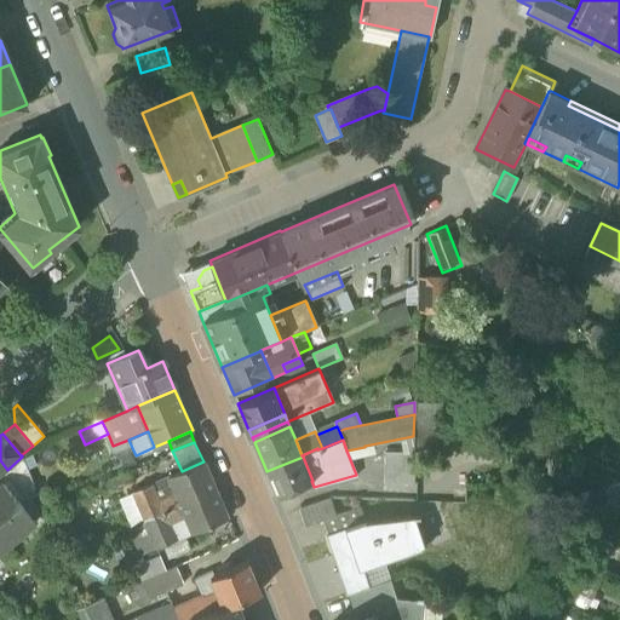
[(385,453),(384,466),(413,468),(413,454),(385,453)]
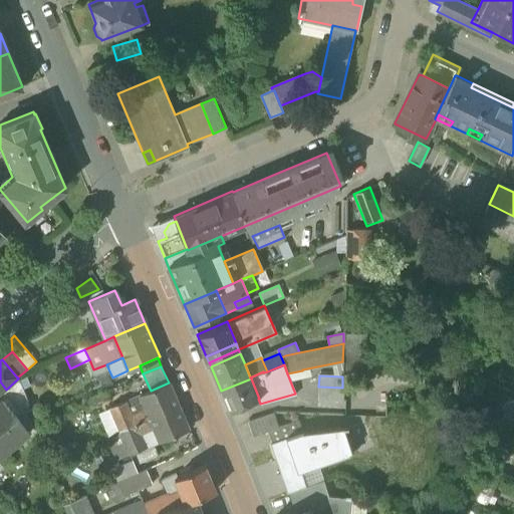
[(259,399),(251,378),(221,391),(230,412),(258,399),(259,399)]
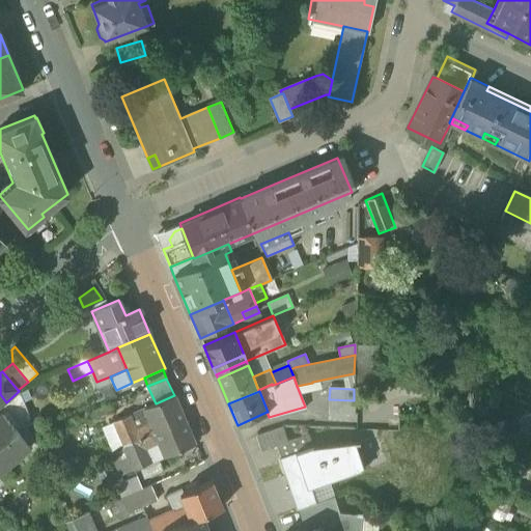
[(0,474),(23,455),(12,443),(20,437),(2,416),(0,417),(0,407),(6,402),(0,394),(0,474)]
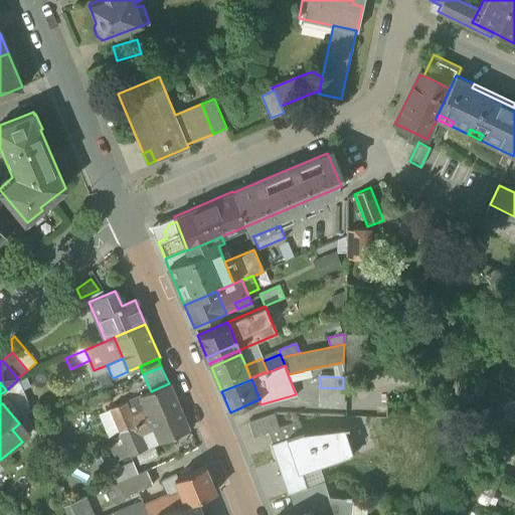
[(151,391),(140,396),(150,419),(180,406),(170,383),(169,383),(151,391)]
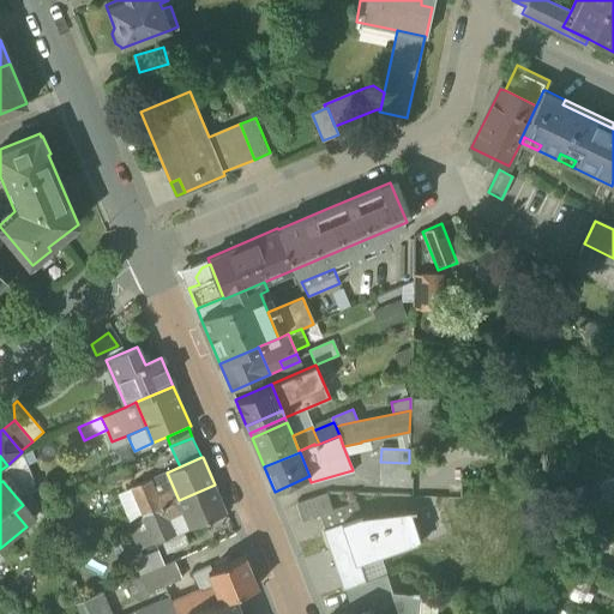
[(409,477),(409,463),(380,462),(380,477),(409,477)]
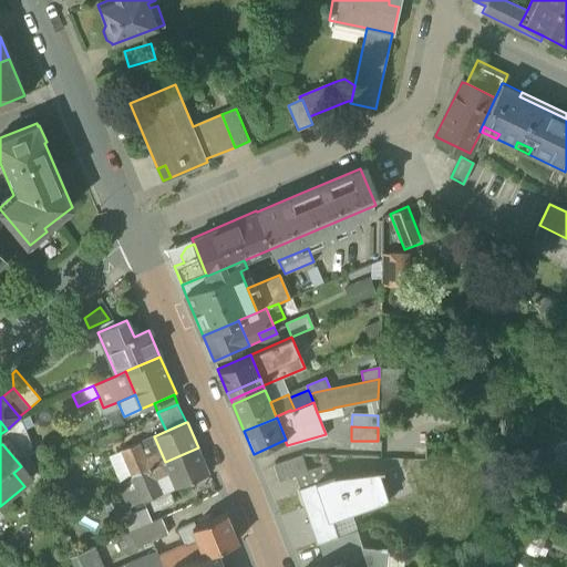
[(123,437),(119,428),(96,437),(101,447),(123,437)]
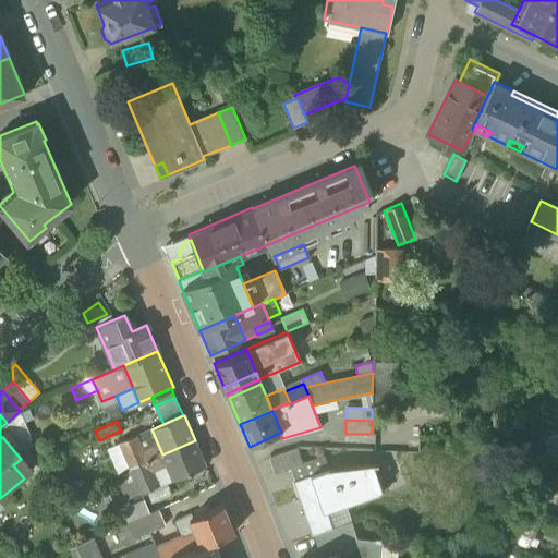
[(148,460),(162,455),(152,429),(119,444),(126,460),(130,469),(148,460)]
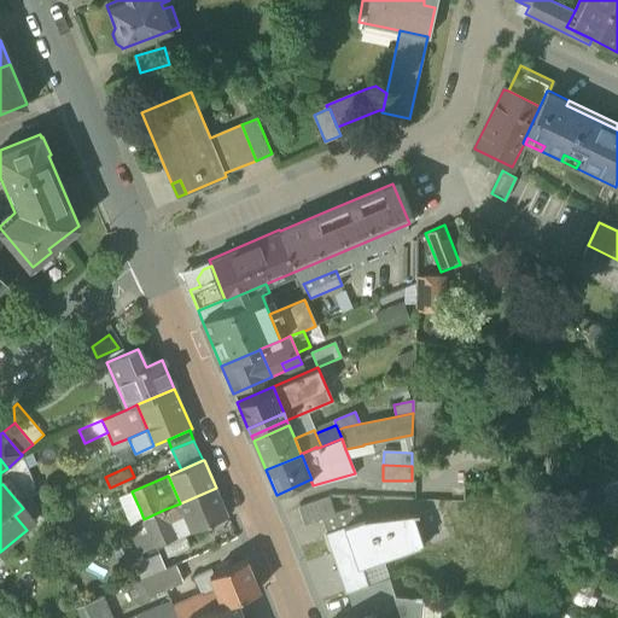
[(412,483),(410,499),(437,497),(437,495),(438,484),(436,484),(412,483)]
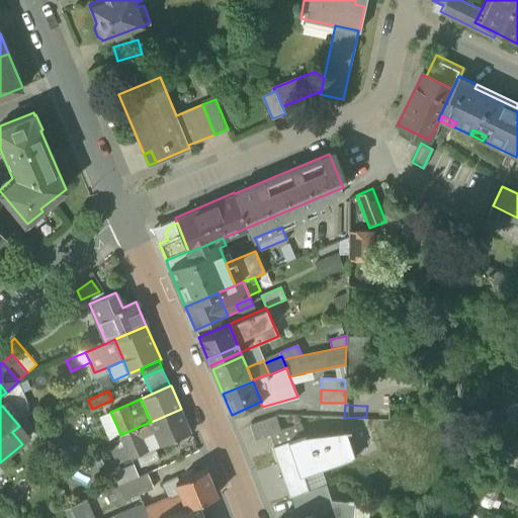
[(366,415),(391,415),(391,406),(367,406),(366,415)]
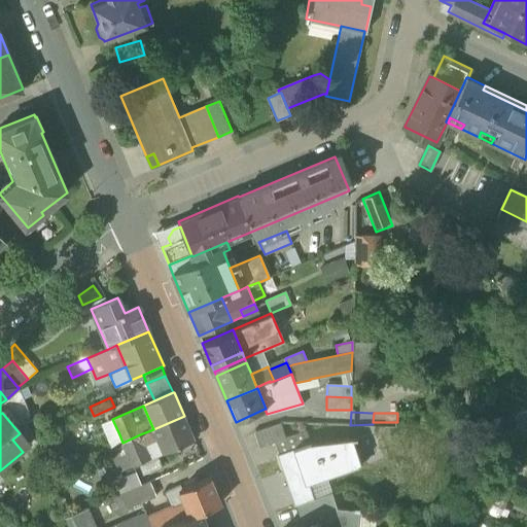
[(184,416),(153,429),(164,453),(194,440),(184,416)]
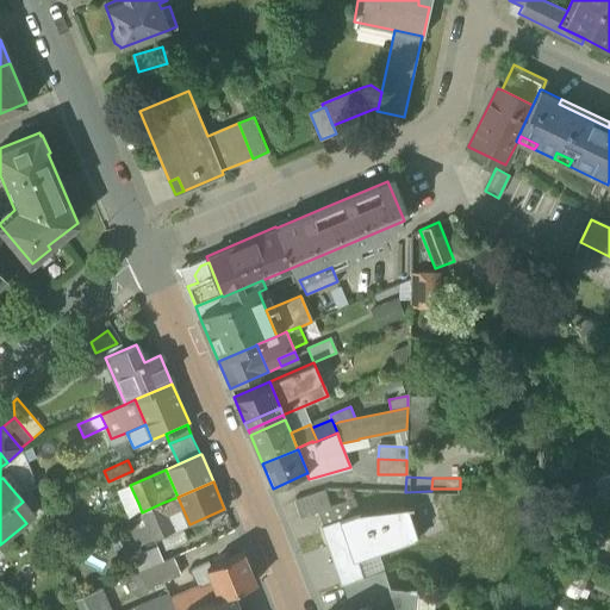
[(124,487),(132,505),(138,503),(130,485),(124,487)]
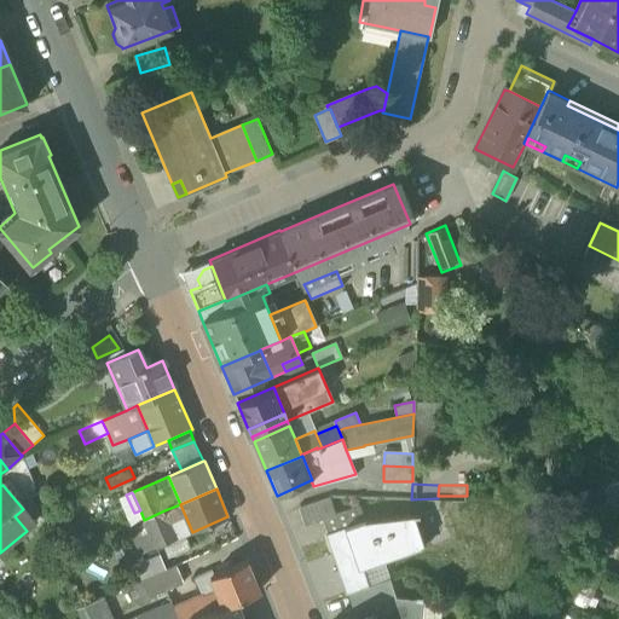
[(134,513),(126,495),(119,498),(131,526),(144,520),(140,510),(134,513)]
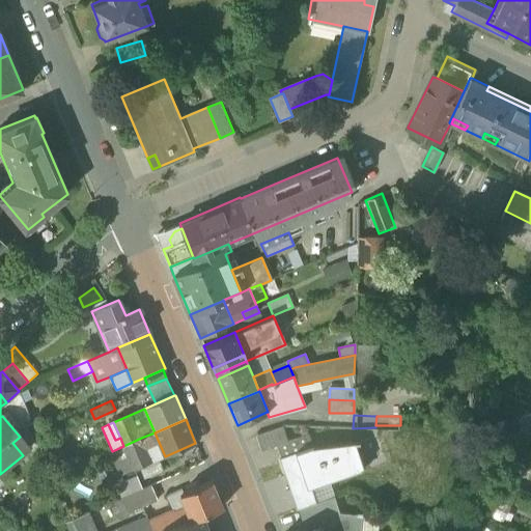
[(257,436),(262,450),(274,446),(287,441),(282,426),(257,436)]
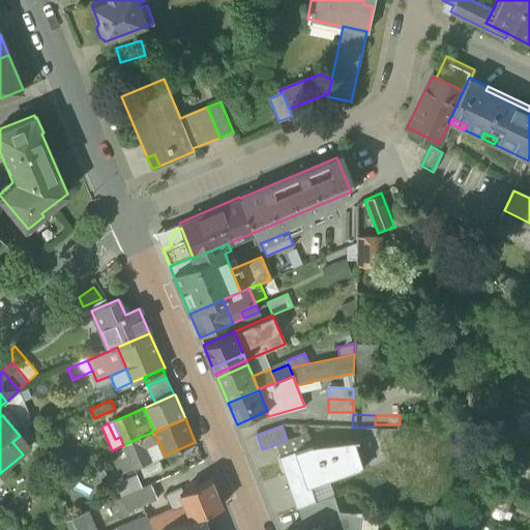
[(37,433),(50,463),(56,461),(43,430),(37,433)]
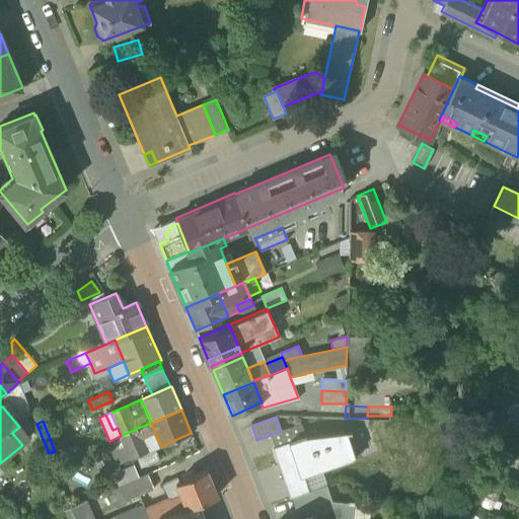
[(155,448),(161,446),(151,423),(138,428),(148,451),(155,448)]
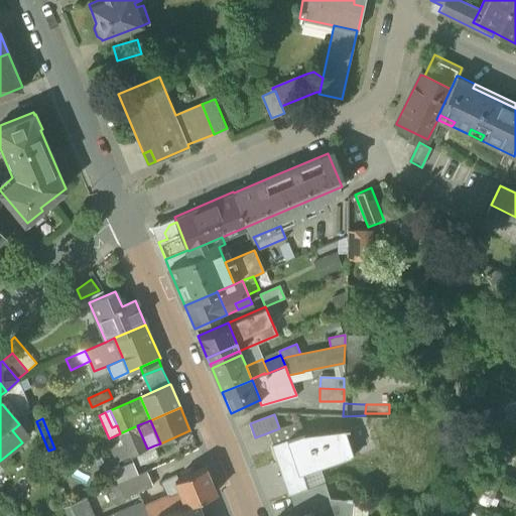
[(29,436),(19,424),(12,430),(22,442),(29,436)]
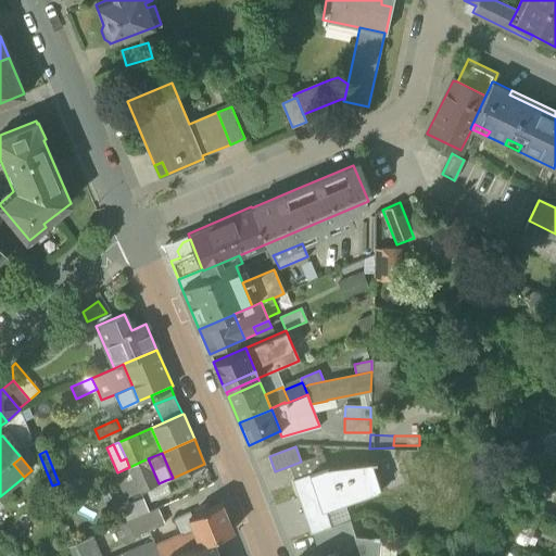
[(129,467),(140,491),(144,490),(159,483),(148,458),(129,467)]
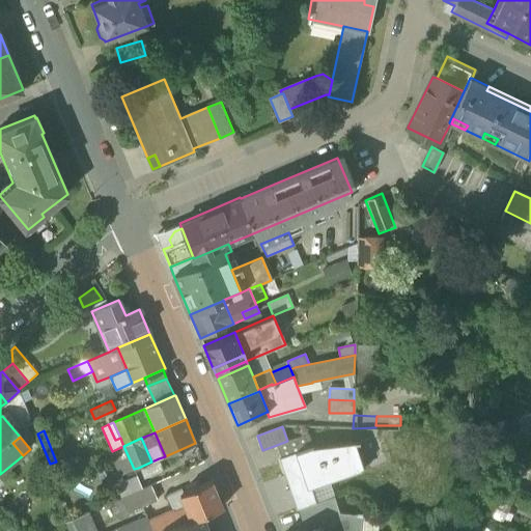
[(291,453),(287,441),(274,446),(278,458),(291,453)]
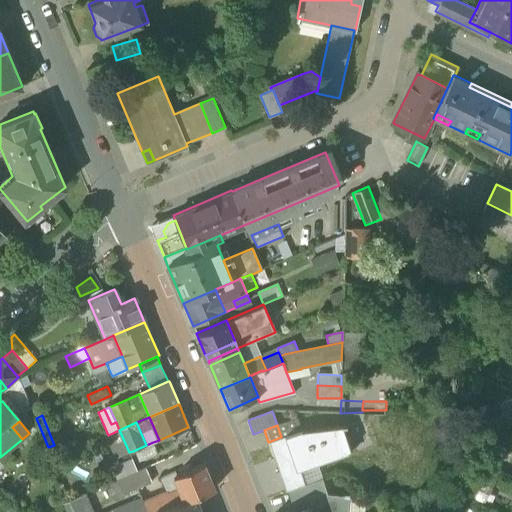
[(268,442),(286,490),(288,489),(304,484),(299,470),(354,450),(346,426),(300,431),(281,437),(268,442)]
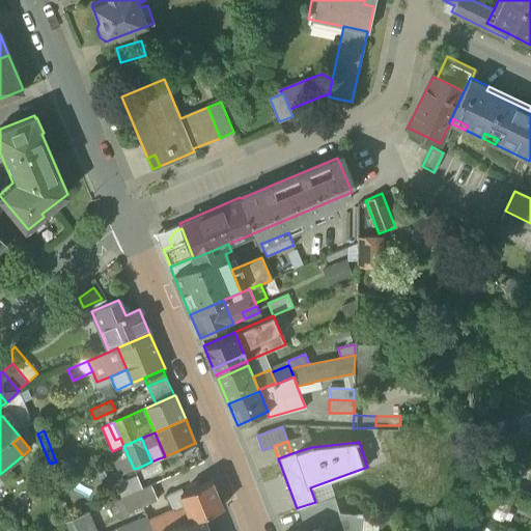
[(134,469),(123,446),(112,451),(109,452),(119,475),(134,469)]
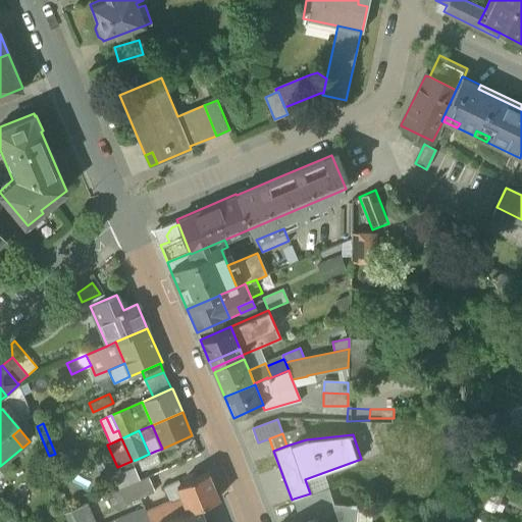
[(509,471),(514,454),(498,450),(492,466),(509,471)]
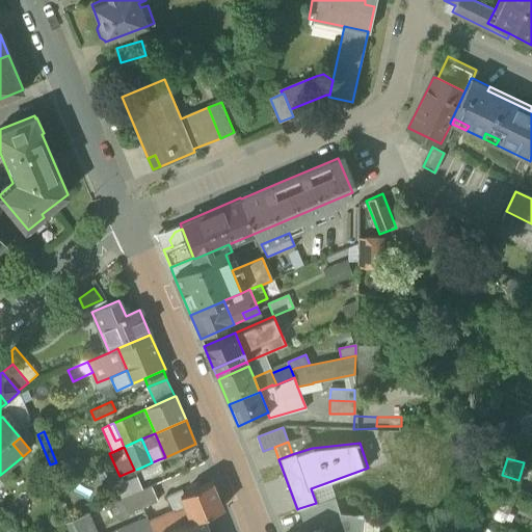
[(152,462),(138,469),(143,480),(164,471),(159,459),(152,462)]
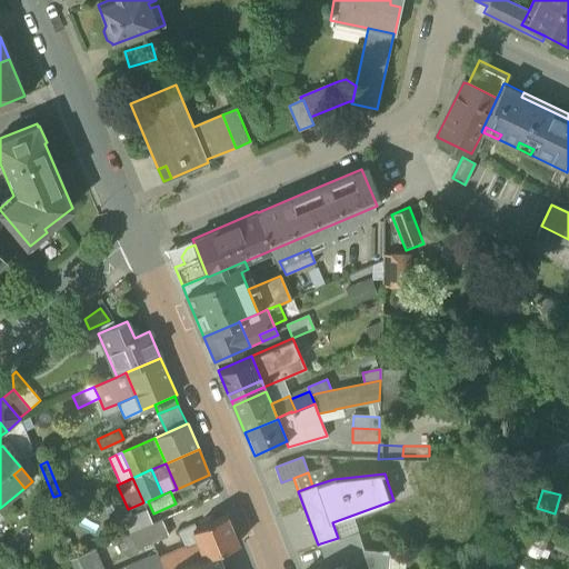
[(123,519),(130,533),(152,523),(147,509),(123,519)]
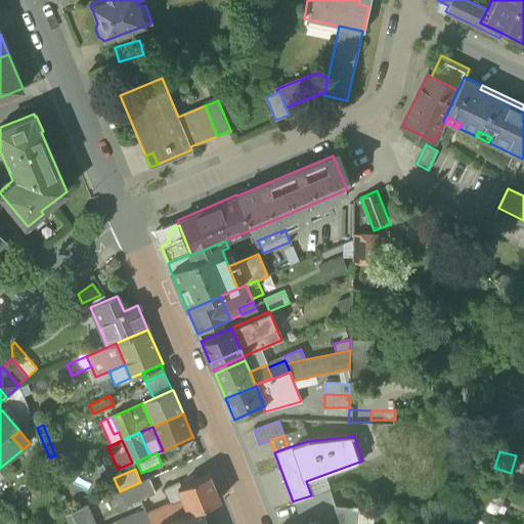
[(178,486),(188,512),(201,507),(219,499),(208,474),(180,485),(178,486)]
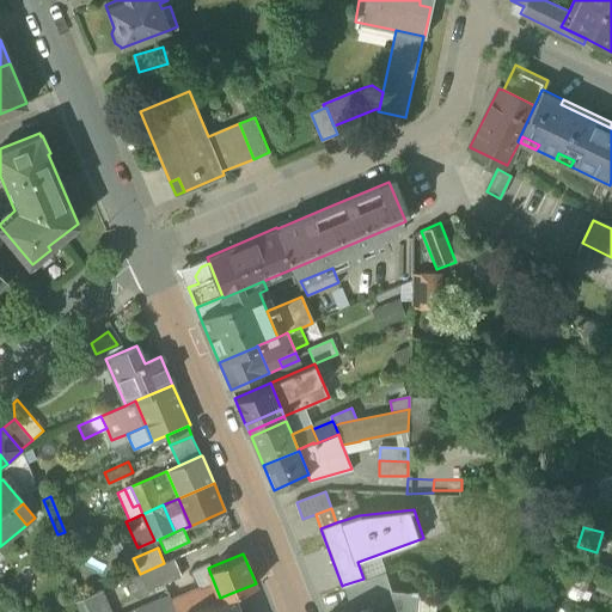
[(173,558),(164,563),(171,580),(181,576),(173,558)]
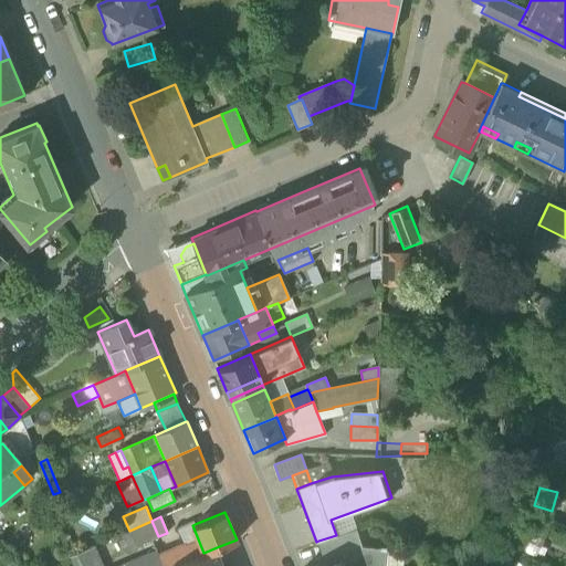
[(158,536),(152,521),(129,531),(136,545),(150,540),(158,536)]
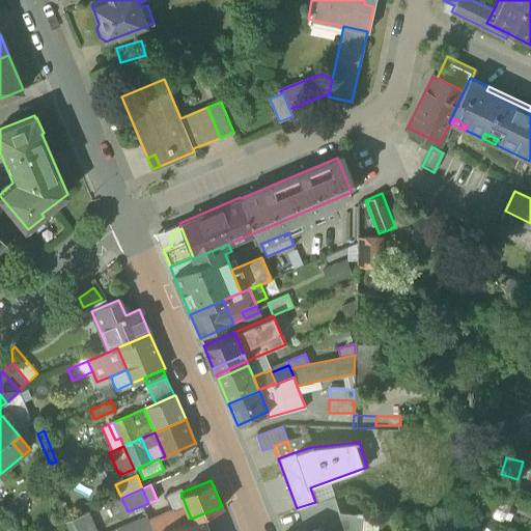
[(174,509),(147,521),(151,530),(162,530),(191,519),(180,493),(183,492),(182,490),(168,495),(174,509)]
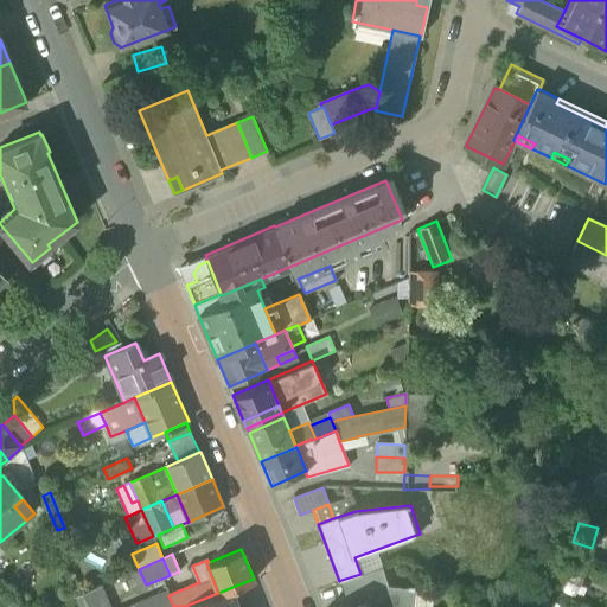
[(567,589),(576,576),(557,562),(548,575),(567,589)]
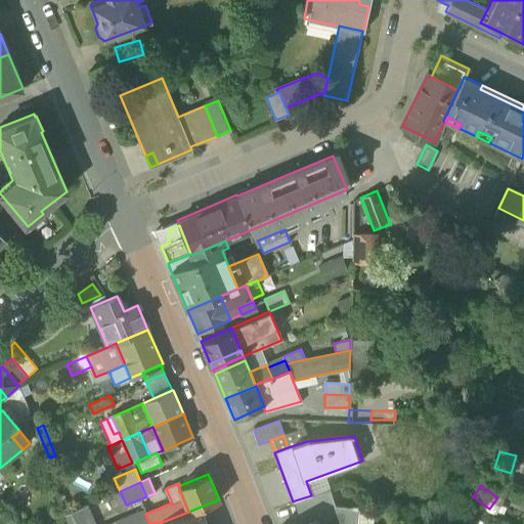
[(353,523),(355,523),(357,509),(336,506),(330,489),(315,494),(319,506),(299,513),(302,523),(300,523),(353,523)]
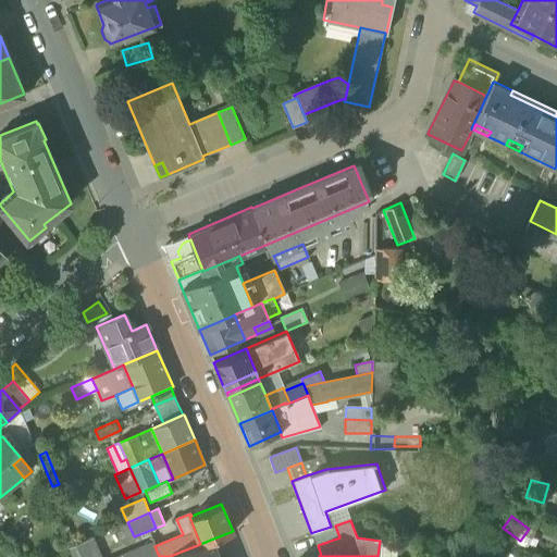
[(134,536),(127,522),(116,527),(123,542),(134,536)]
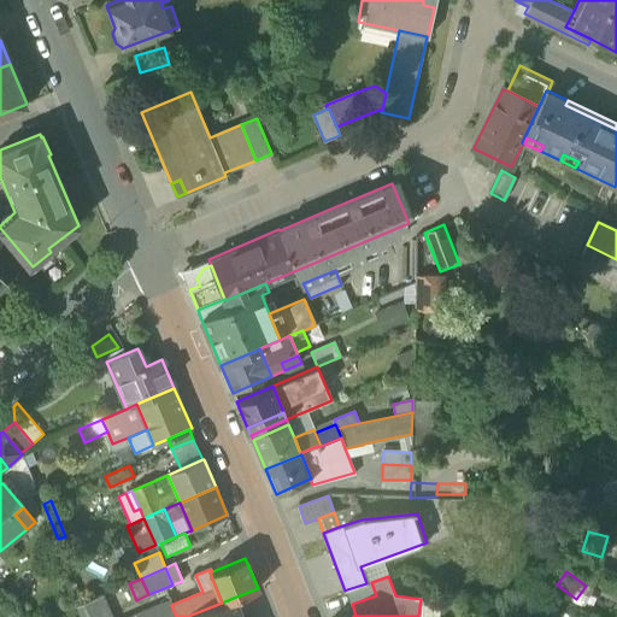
[(347,589),(352,604),(376,595),(371,582),(366,583),(347,589)]
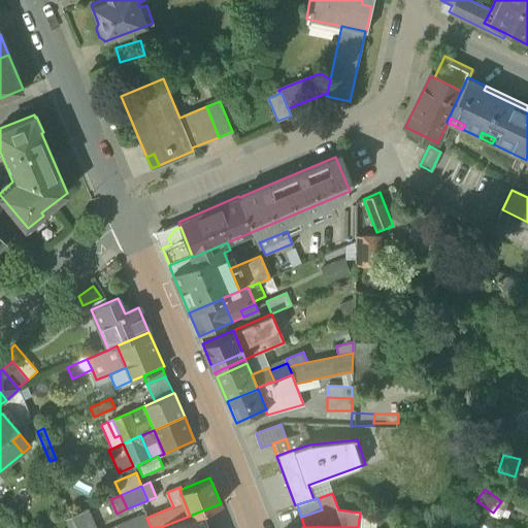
[(68,527),(151,527),(146,518),(142,520),(136,517),(109,527),(96,527),(88,509),(65,519),(68,527)]
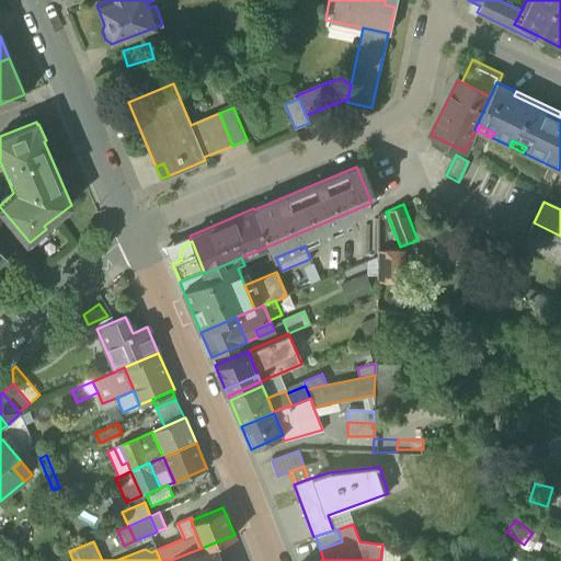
[(202,548),(171,560),(221,560),(215,542),(202,548)]
